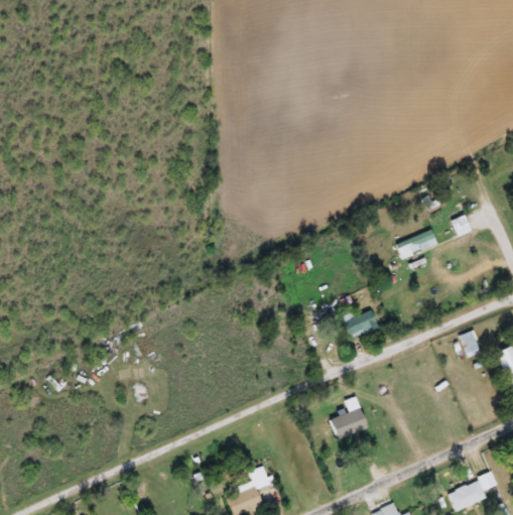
[(437,244),(401,259),(394,244),(430,229),(437,244)]
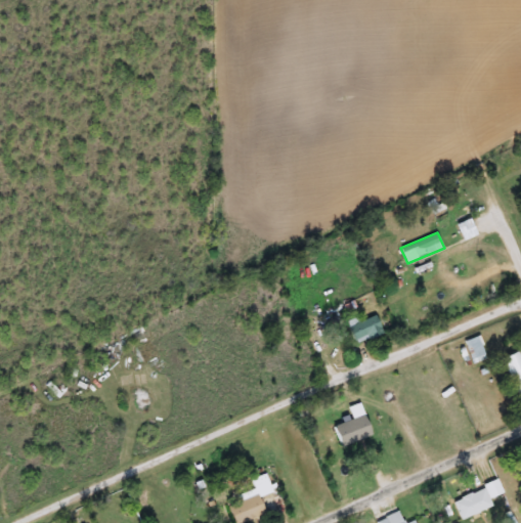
[(384,332),(357,344),(348,327),(375,313),(384,332)]
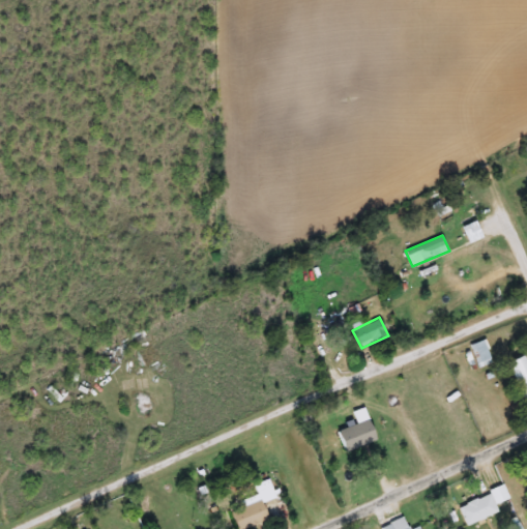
[(509,360),(526,353),(526,398),(509,360)]
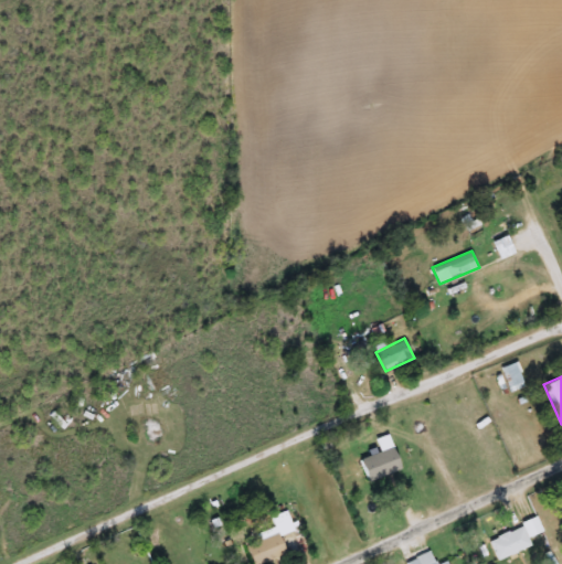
[(381,453),(377,438),(390,434),(402,469),(367,480),(360,460),(381,453)]
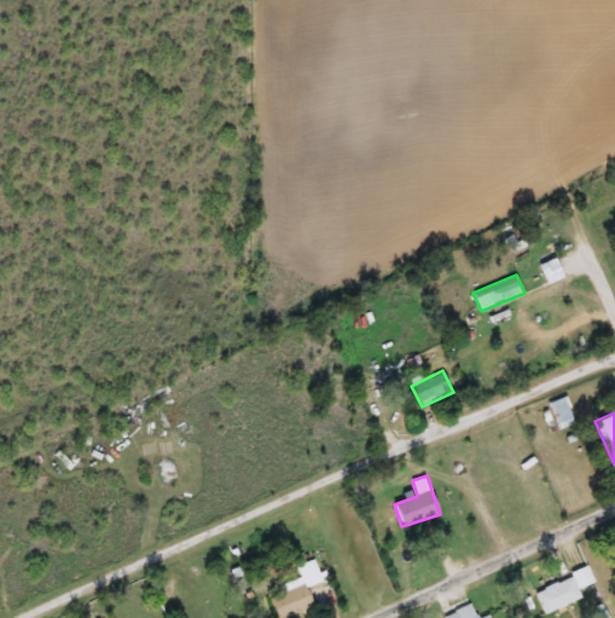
[(278,617),(270,595),(306,583),(300,566),(309,562),(324,605),(285,617),(278,617)]
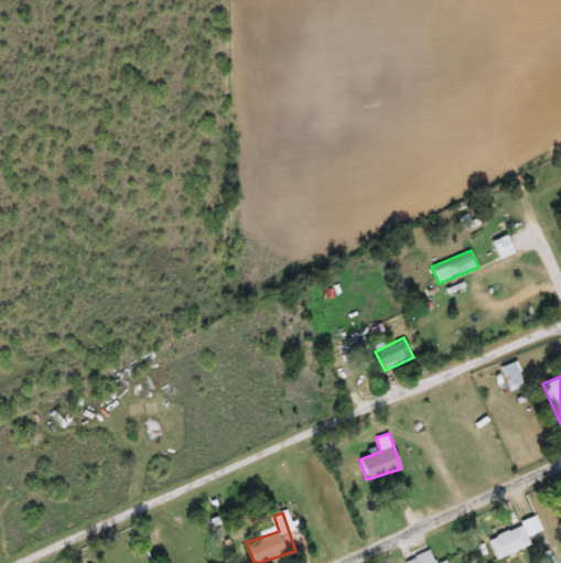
[(488,540),(524,524),(532,544),(497,560),(488,540)]
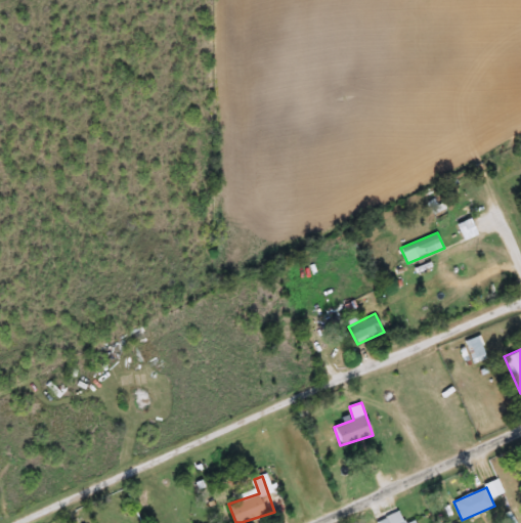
[(417,522),(375,522),(400,511),(404,522),(407,522),(416,520),(417,522)]
